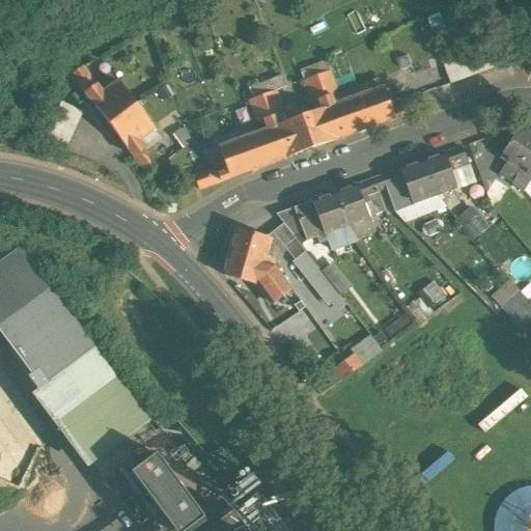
[(515,36),(442,63),(450,84),(523,57),(515,36)]
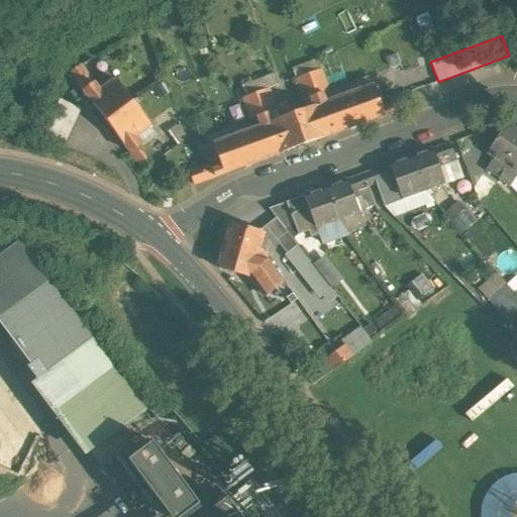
[(516,37),(502,35),(509,56),(516,58),(516,37)]
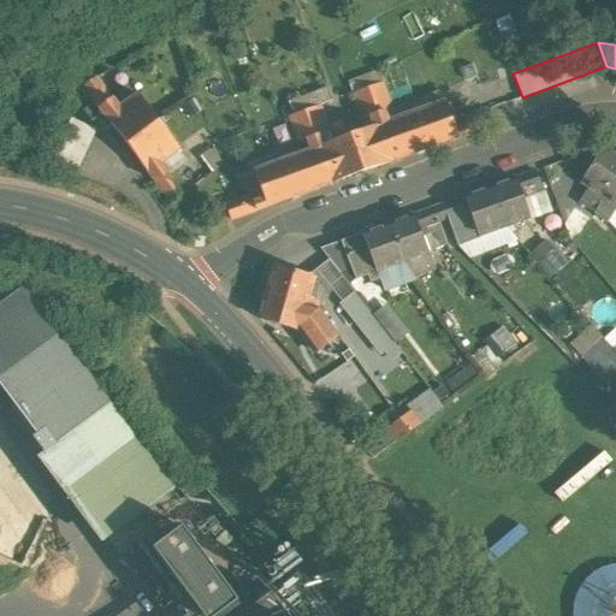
[(119,108),(95,77),(83,87),(106,118),(119,108)]
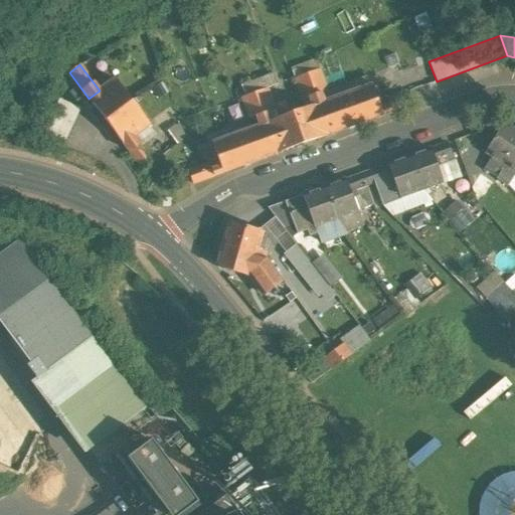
[(327,92),(320,70),(308,74),(315,96),(320,95),(327,92)]
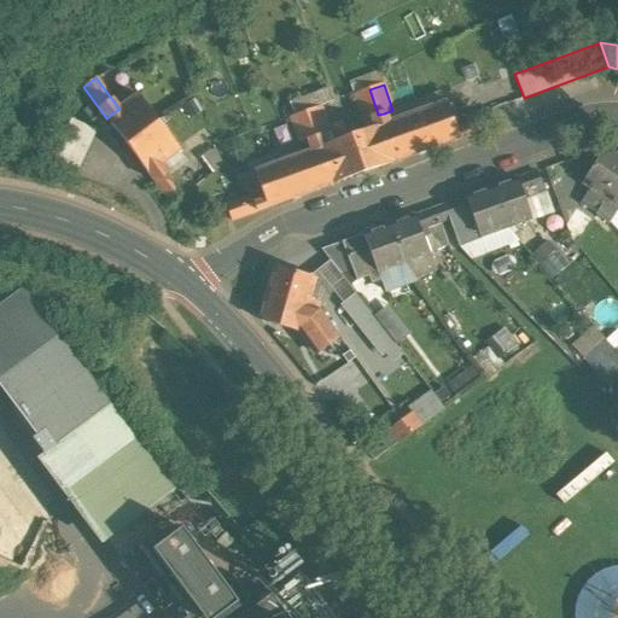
[(369,89),(354,95),(363,121),(371,118),(378,115),(369,89)]
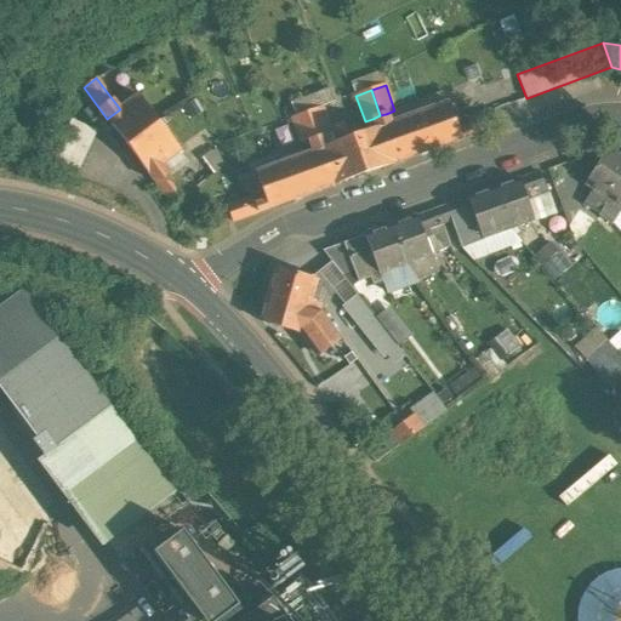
[(120,109),(107,119),(127,147),(159,124),(138,96),(120,109)]
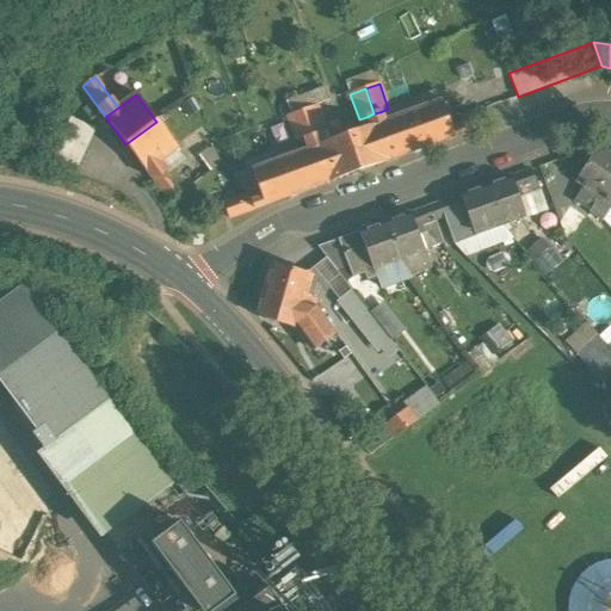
[(383,122),(377,124),(392,160),(454,137),(449,123),(440,102),(383,122)]
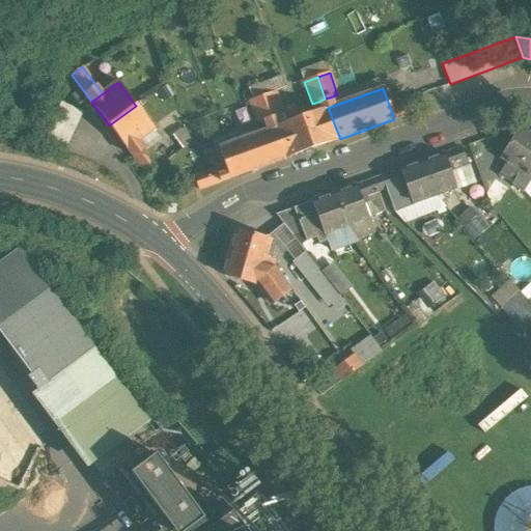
[(275,92),(261,96),(270,119),(276,117),(282,114),(275,92)]
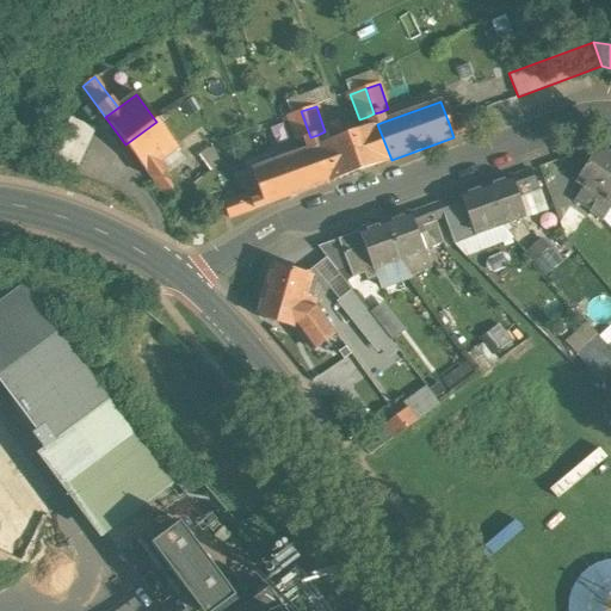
[(485,109),(449,123),(454,137),(491,124),(485,109)]
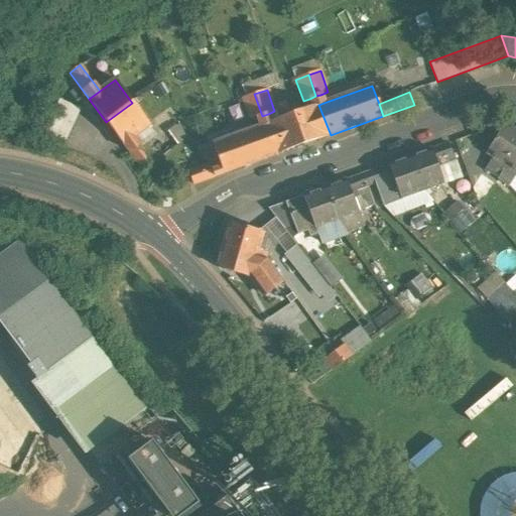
[(254,94),(243,99),(250,120),(257,118),(262,116),(254,94)]
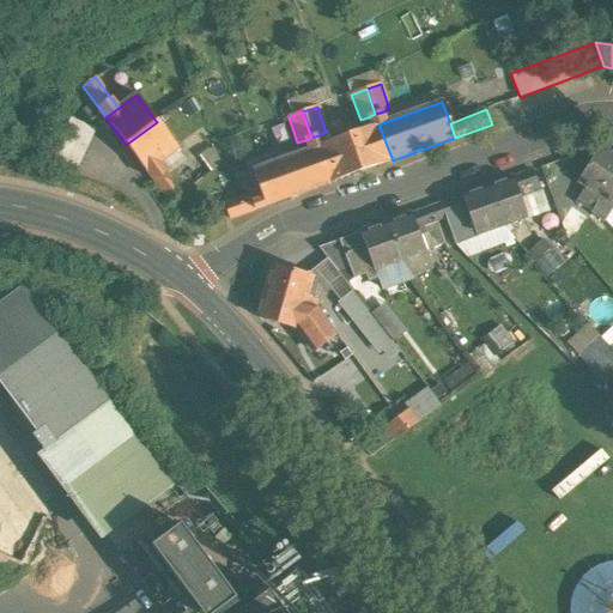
[(381,113),(375,114),(378,125),(384,122),(381,113)]
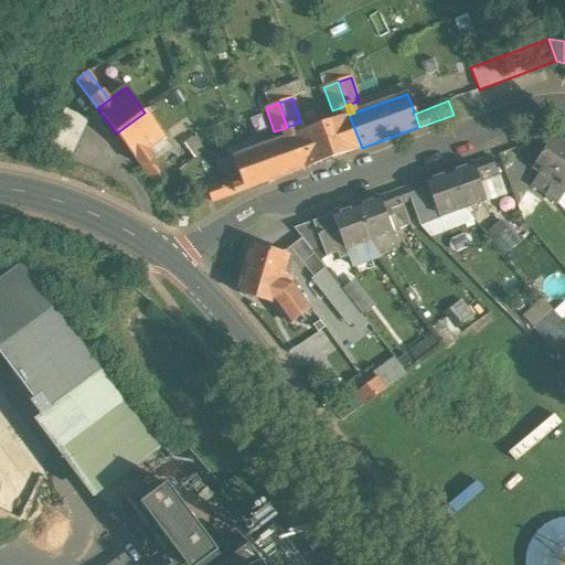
[(345,105),(339,108),(342,117),(349,115),(345,105)]
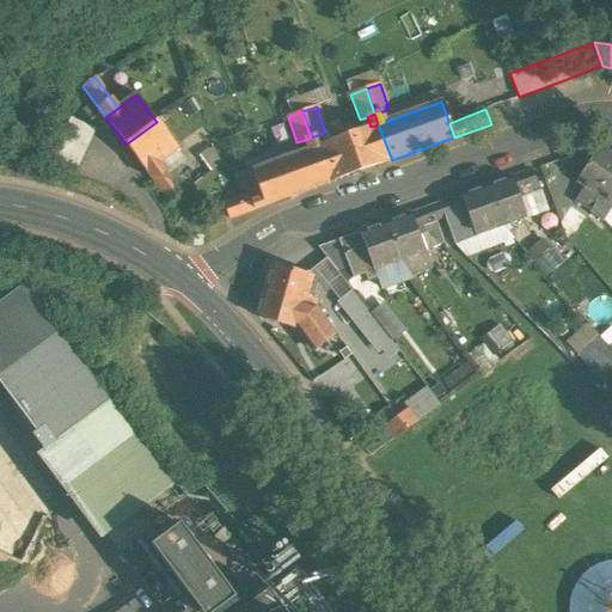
[(96,128),(71,117),(50,165),(74,176),(96,128)]
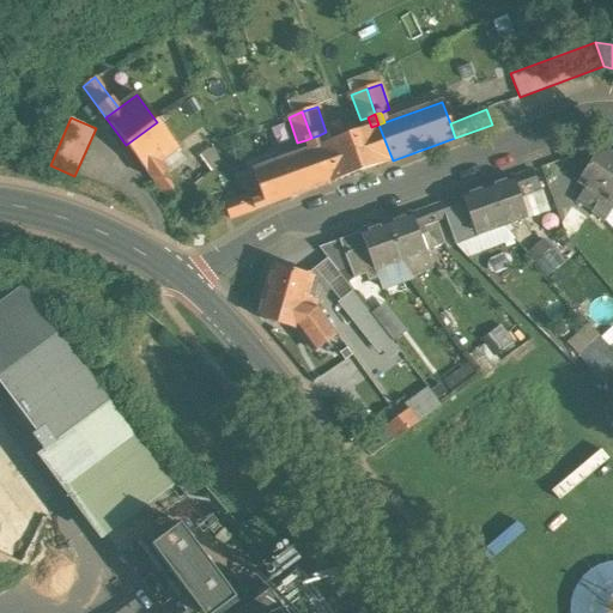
[(157,122),(126,145),(146,173),(159,162),(177,149),(157,122)]
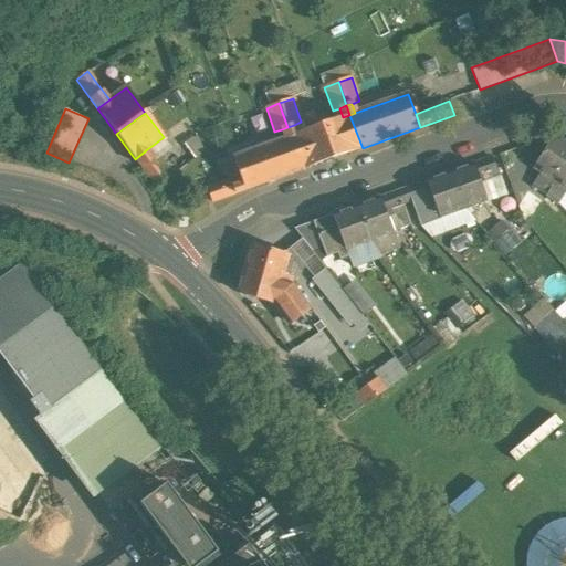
[(292,137),(304,169),(363,148),(349,115),(343,117),(297,134),(292,137)]
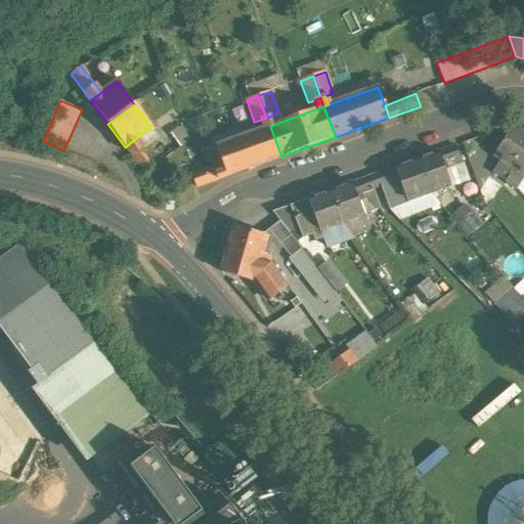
[(275,124),(272,116),(266,118),(270,127),(275,124)]
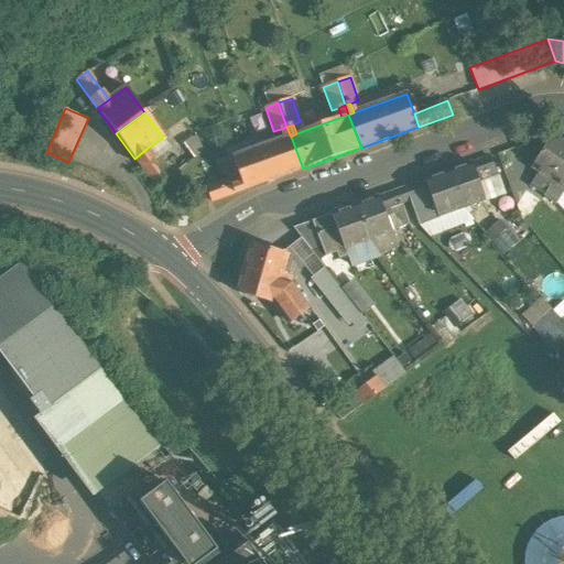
[(286,127),(281,129),(284,138),(291,137),(286,127)]
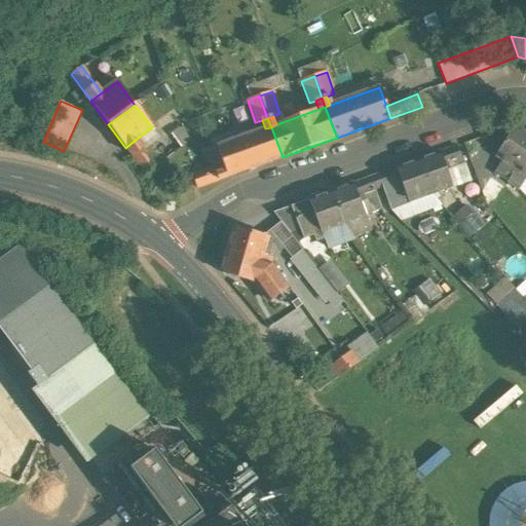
[(217,147),(225,172),(228,179),(283,157),(271,127),(265,128),(217,147)]
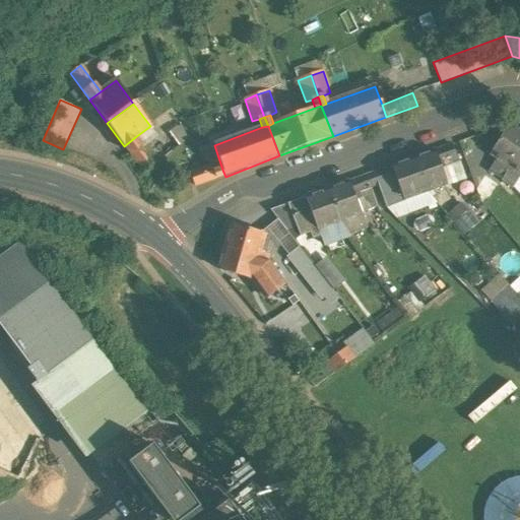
[(519,148),(519,133),(508,126),(491,153),(498,158),(510,167),(519,148)]
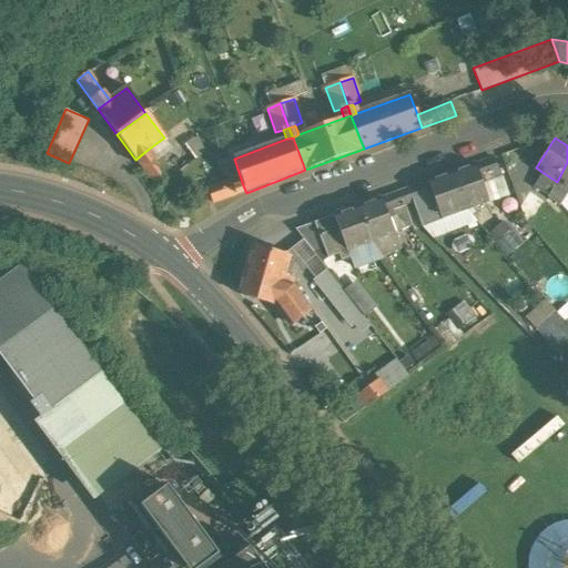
[(170,180),(148,150),(135,160),(158,189),(170,180)]
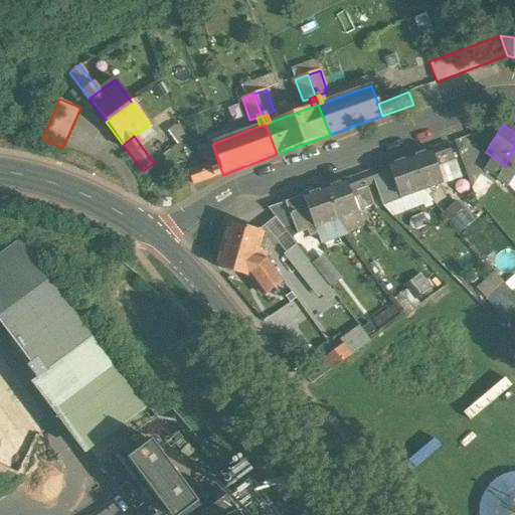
[(449,144),(431,151),(433,156),(438,154),(440,160),(453,155),(449,144)]
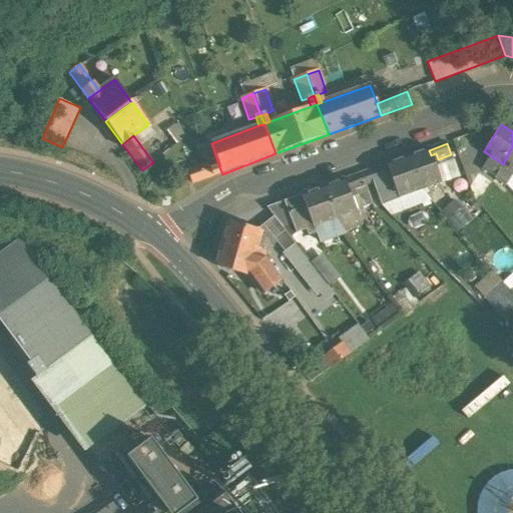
[(512,146),(503,164),(512,170),(512,146)]
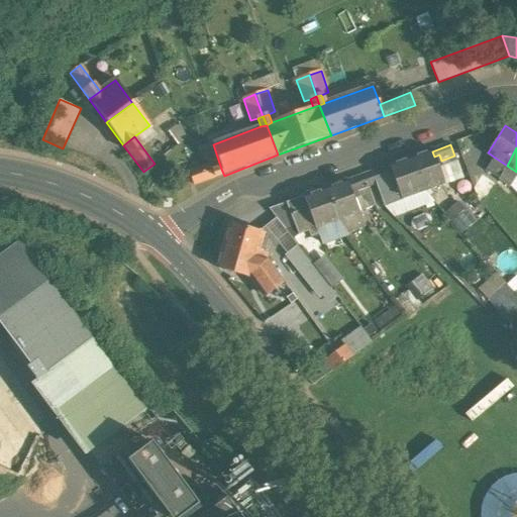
[(432,151),(410,159),(422,191),(444,183),(434,157),(432,151)]
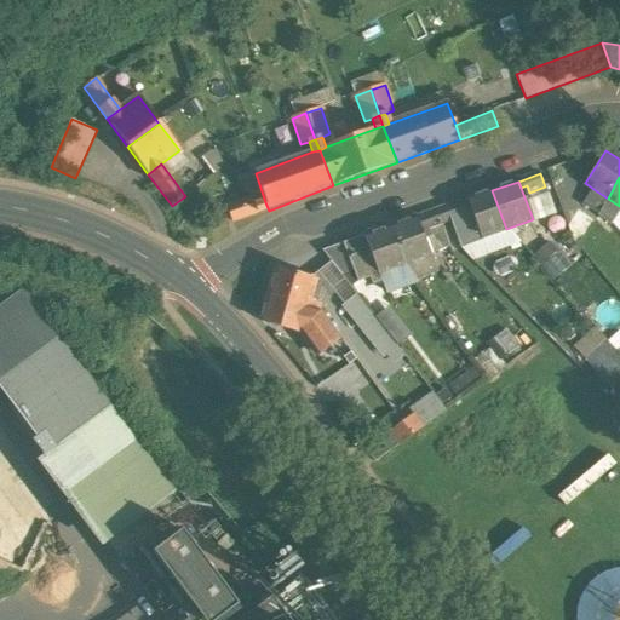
[(608,199),(593,189),(583,205),(592,211),(596,206),(601,208),(608,199)]
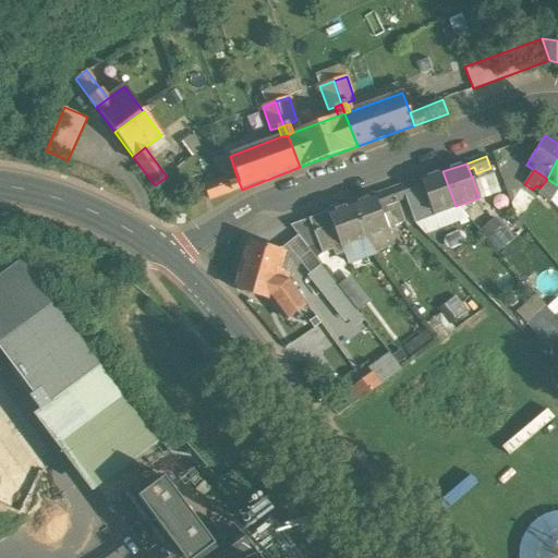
[(443,171),(420,180),(433,215),(456,206),(443,171)]
